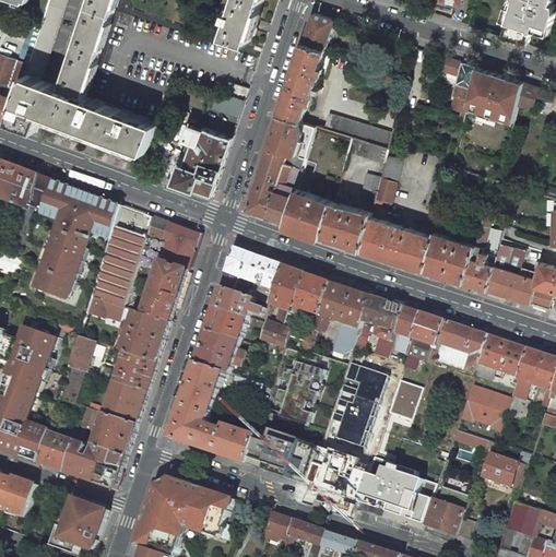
[(47,0),(27,61),(24,71),(39,78),(63,0),(47,0)]
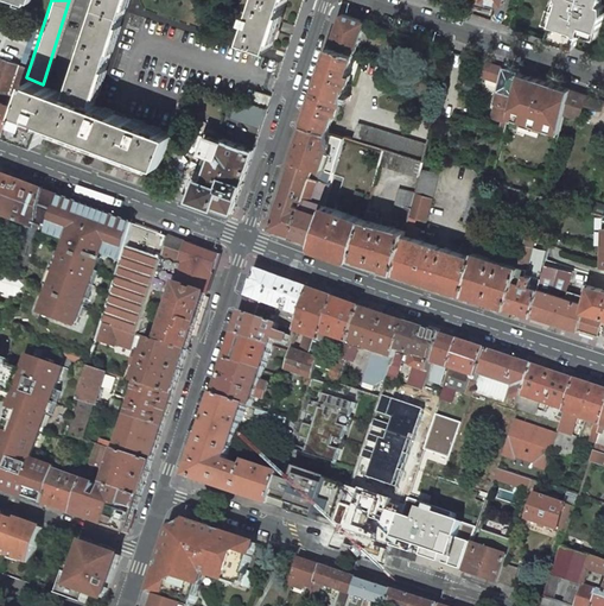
[(95,0),(93,7),(120,16),(124,0),(95,0)]
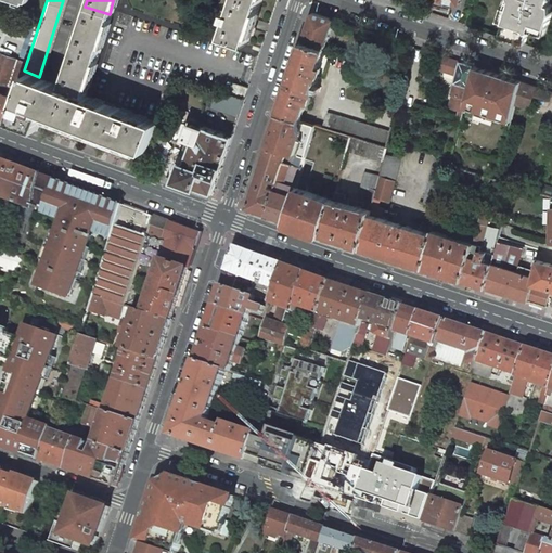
[(258,1),(254,0),(231,0),(229,10),(226,9),(223,15),(222,18),(226,20),(221,34),(244,41),(258,1)]
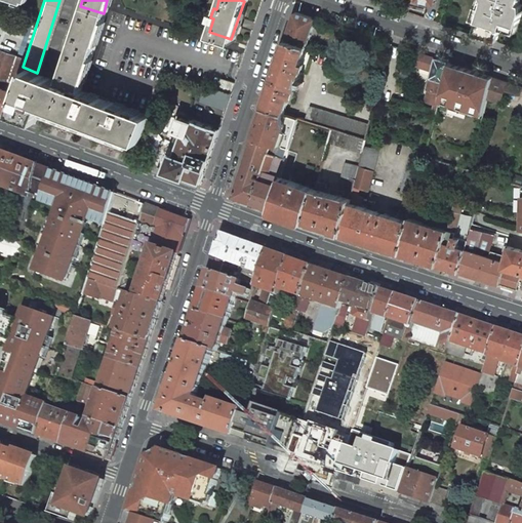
[(480,0),(470,32),(493,39),(498,27),(518,33),(521,21),(521,3),(521,0),(480,0)]
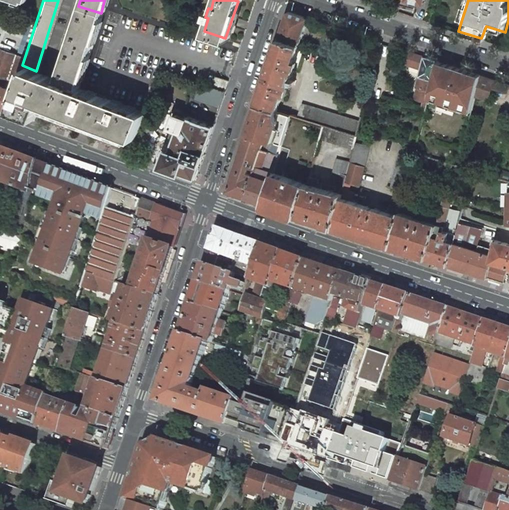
[(101,13),(78,6),(67,42),(89,50),(101,13)]
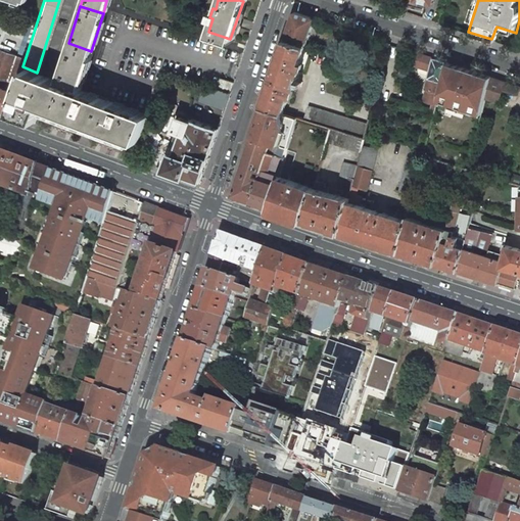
[(312,16),(292,9),(283,37),(302,44),(312,16)]
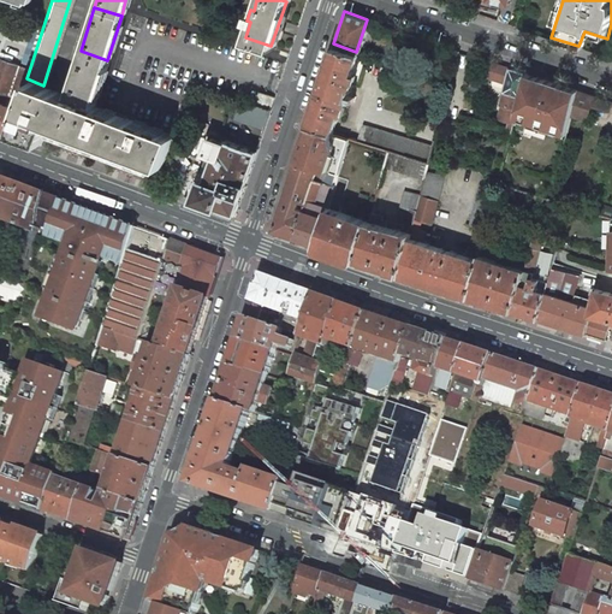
[(333,43),(307,123),(331,130),(342,95),(346,96),(349,88),(345,87),(356,52),(333,43)]
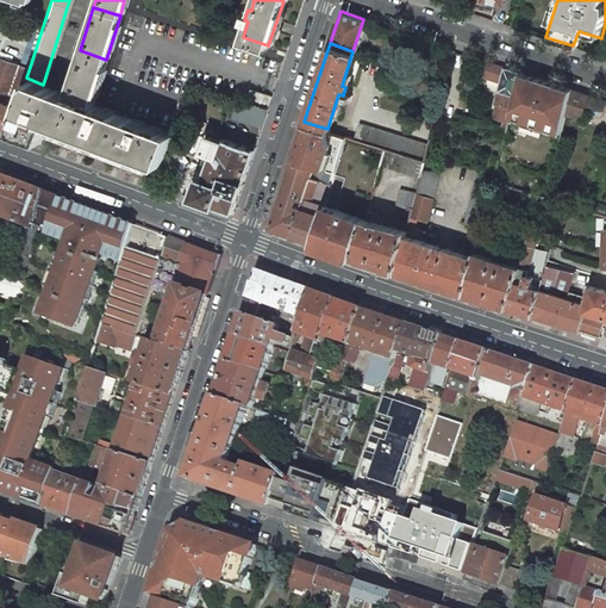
[(106,60),(80,50),(66,93),(92,103),(106,60)]
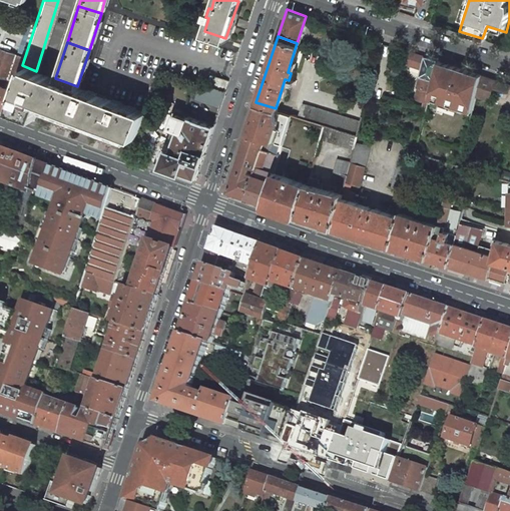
[(25,56),(0,46),(0,82),(15,88),(22,65),(25,56)]
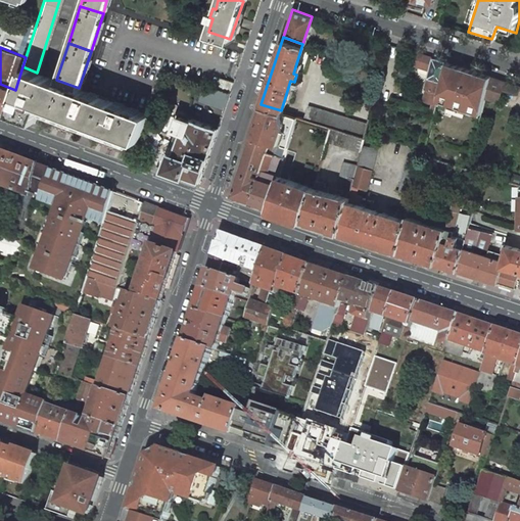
[(415,63),(419,52),(414,50),(410,62),(415,63)]
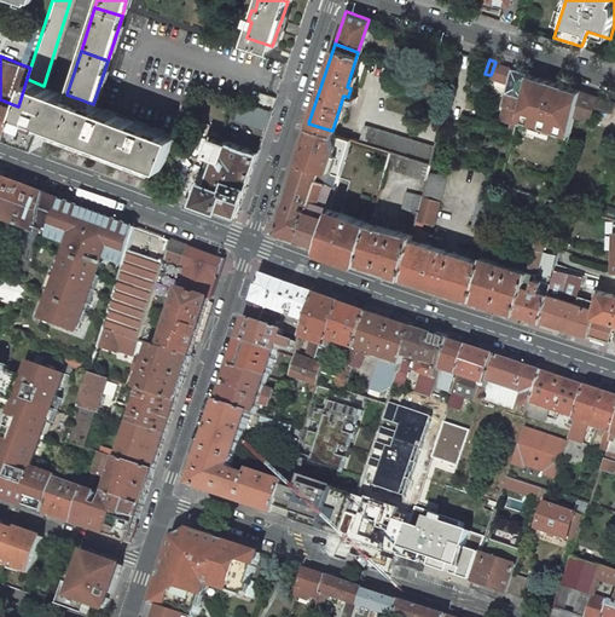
[(504,90),(499,103),(502,104),(498,116),(512,121),(514,116),(516,109),(526,71),(510,67),(495,62),(491,75),(506,81),(504,90)]
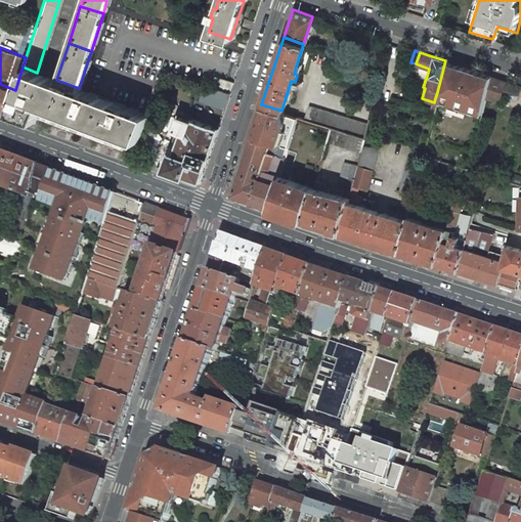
[(460,66),(445,60),(437,92),(435,98),(480,113),(481,111),(484,96),(489,75),(461,66),(460,66)]
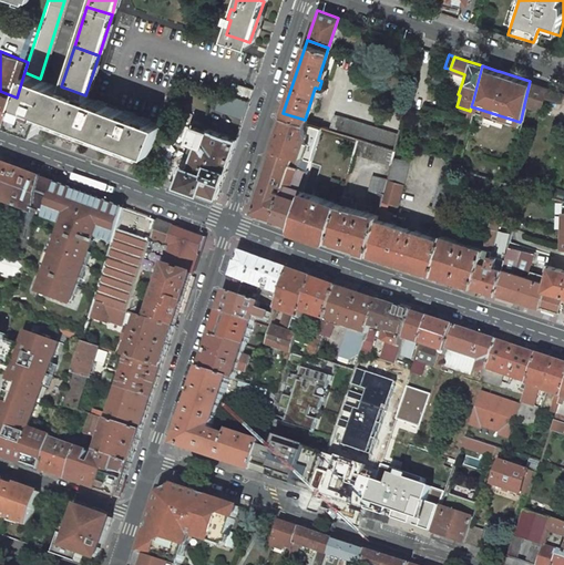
[(40,79),(24,72),(17,98),(9,120),(37,130),(43,112),(51,115),(61,86),(40,79)]
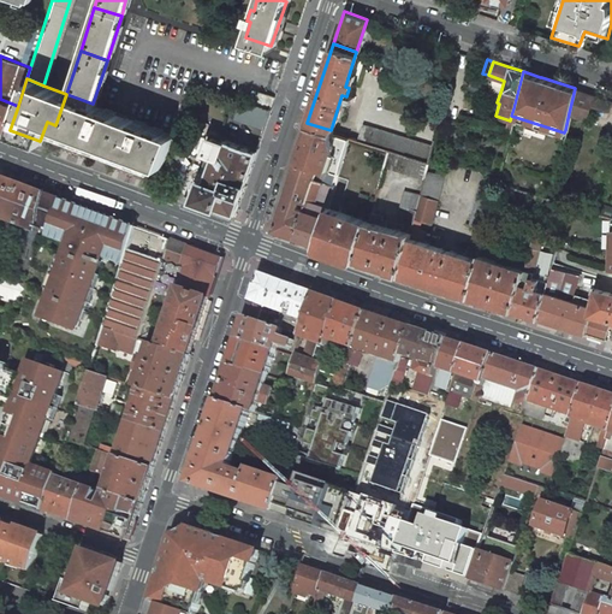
[(470,78),(467,88),(480,93),(483,83),(470,78)]
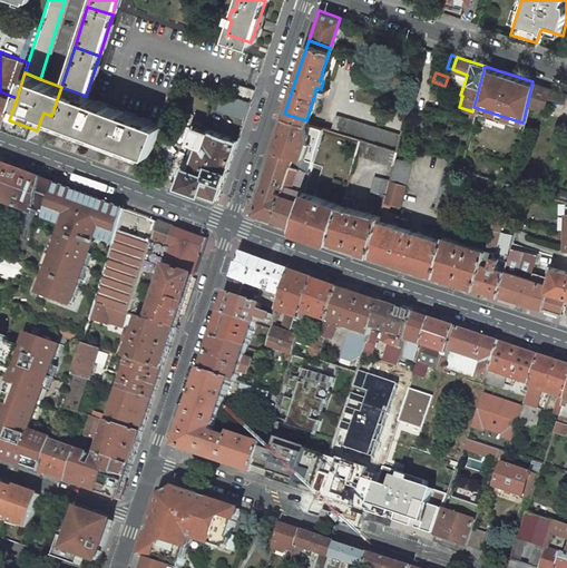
[(564,92),(533,81),(527,105),(540,109),(546,94),(561,98),(564,92)]
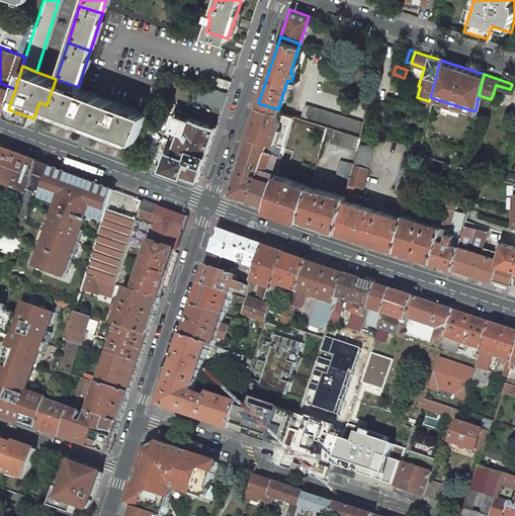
[(210,85),(226,89),(229,80),(215,75),(210,85)]
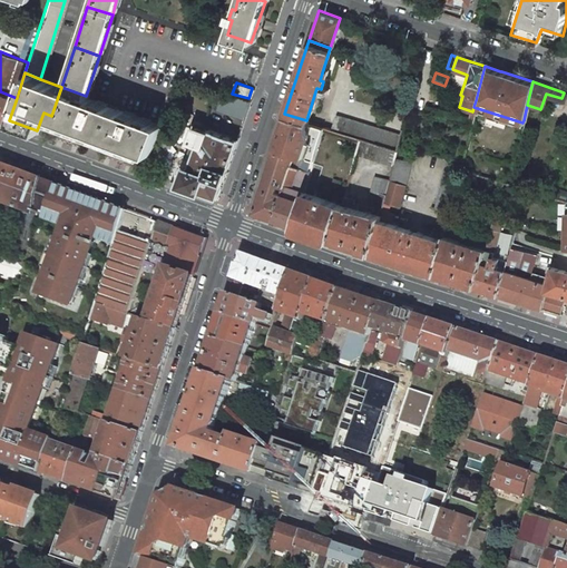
[(86,96),(61,87),(51,116),(100,134),(111,106),(86,96)]
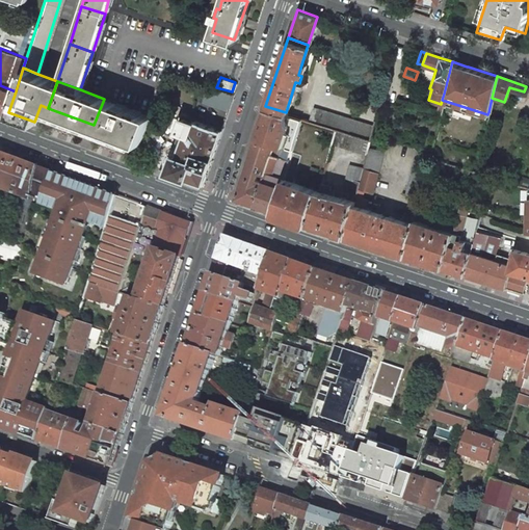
[(0,108),(8,112),(16,91),(0,85),(0,108)]
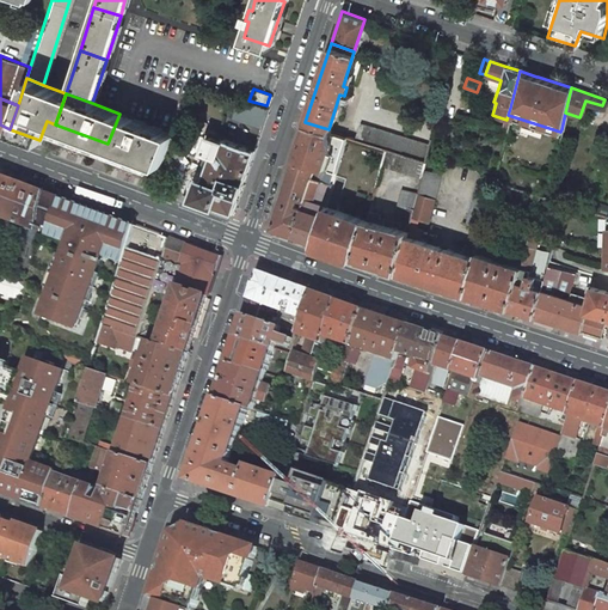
[(266,105),(249,101),(243,117),(260,123),(266,105)]
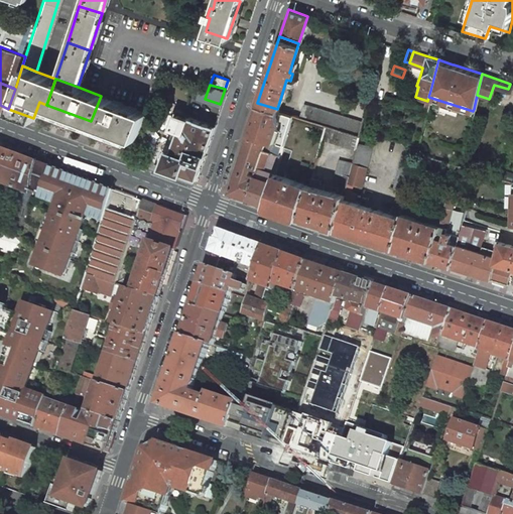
[(144,112),(101,96),(91,121),(134,137),(134,138),(144,112)]
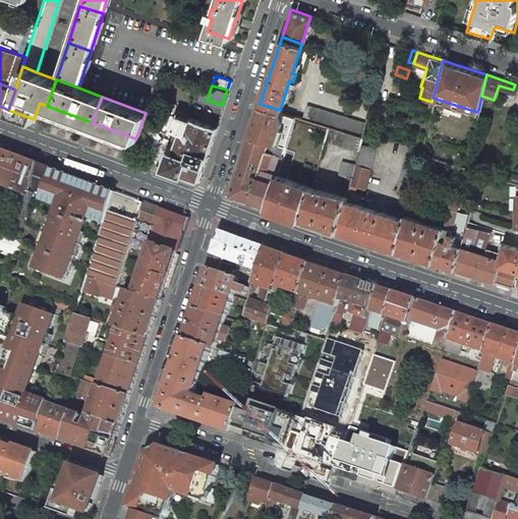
[(260,104),(249,133),(268,139),(264,150),(281,155),(284,145),(293,114),(280,110),(260,104)]
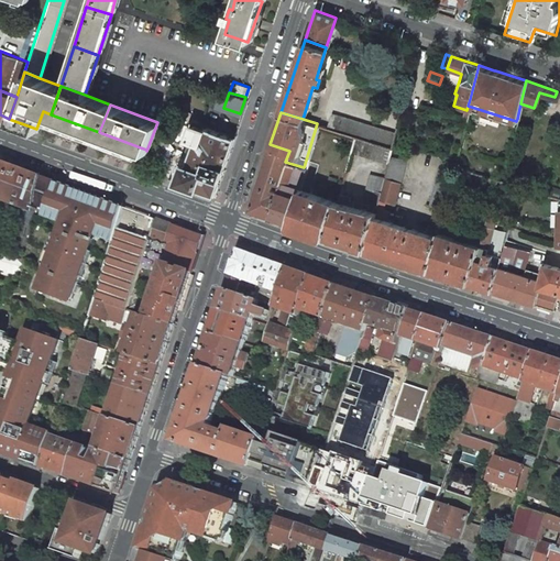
[(394,132),(330,112),(326,127),(353,135),(391,146),(394,132)]
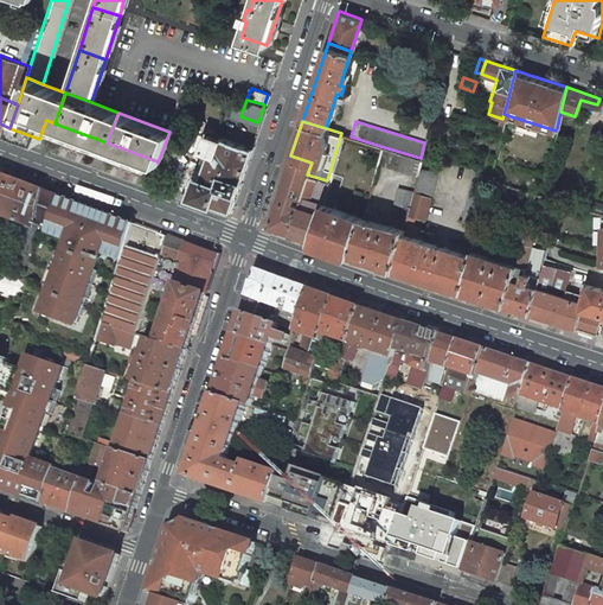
[(218,139),(205,133),(200,147),(209,151),(198,177),(196,176),(188,195),(211,203),(229,209),(235,192),(239,180),(247,158),(250,147),(219,135),(218,139)]
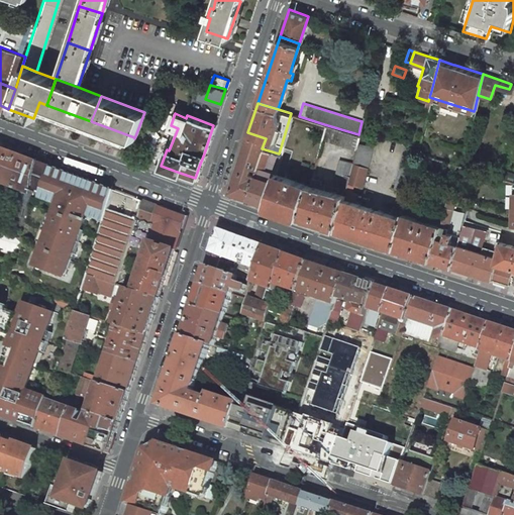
[(358,134),(324,124),(320,138),(354,148),(356,141),(358,134)]
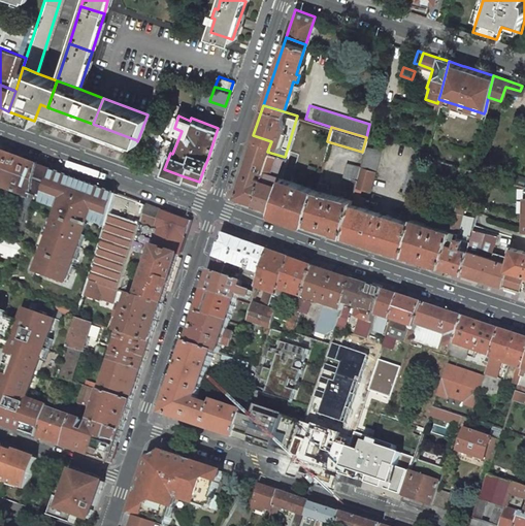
[(251,201),(267,152),(271,141),(253,135),(248,150),(233,195),(251,201)]
